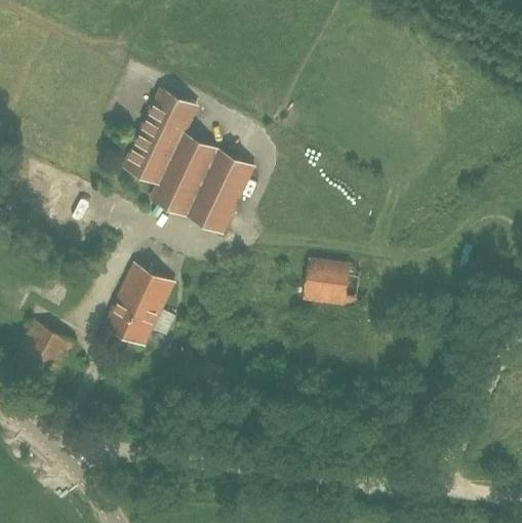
[(194,108),(160,91),(123,167),(157,184),(182,134),(194,108)]
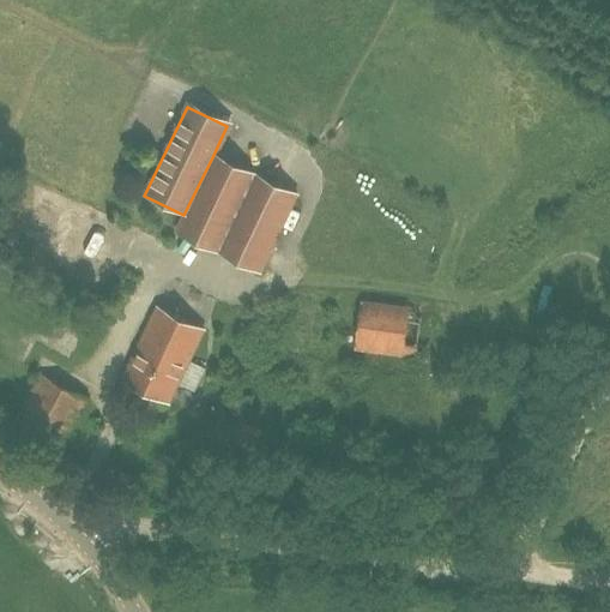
[(355,352),(417,358),(422,309),(360,301),(355,352)]
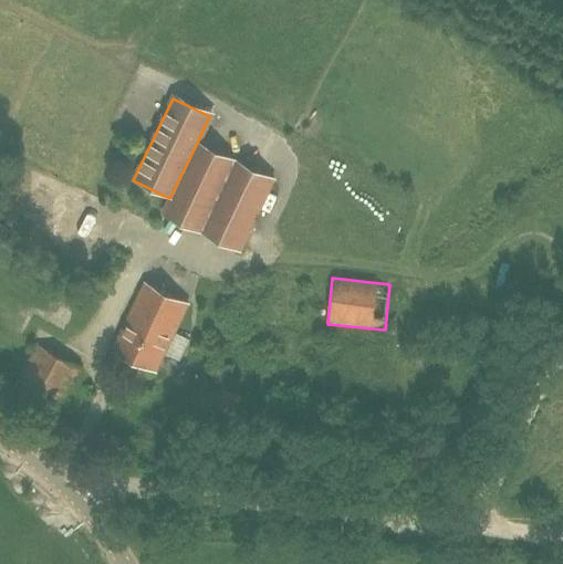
[(111,352),(153,373),(186,305),(143,285),(111,352)]
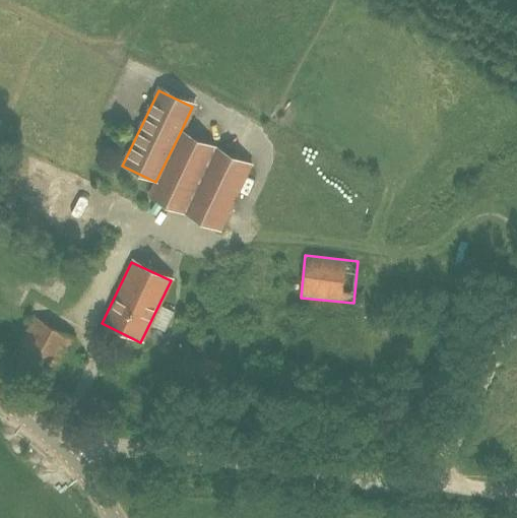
[(49,382),(71,339),(33,318),(9,361),(49,382)]
